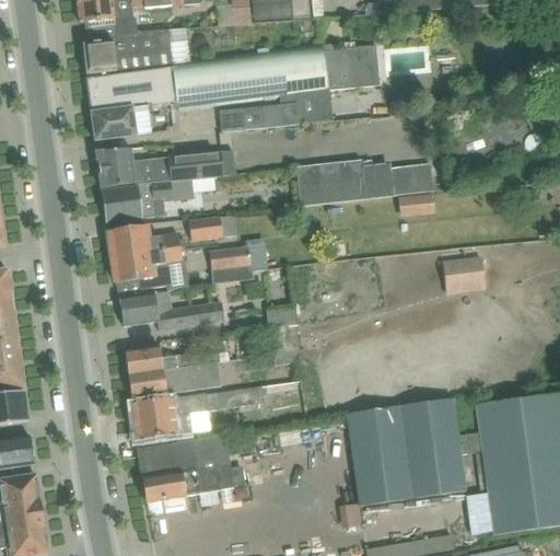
[(78,0),(80,21),(85,21),(102,19),(115,18),(133,15),(132,8),(184,2),(200,1),(200,0),(78,0)]
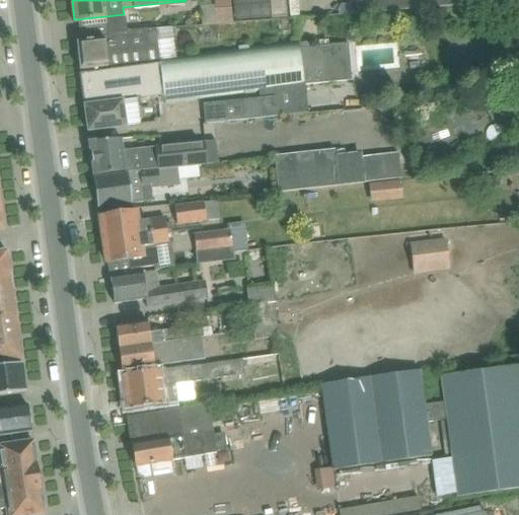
[(349,0),(350,10),(479,0),(349,0)]
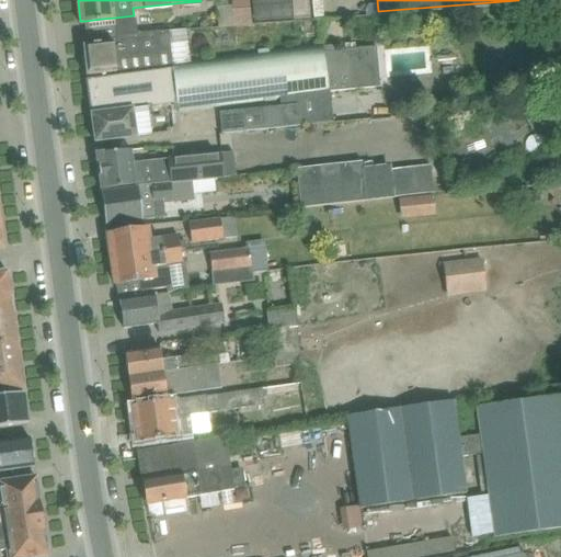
[(548,0),(550,16),(560,15),(560,0),(548,0)]
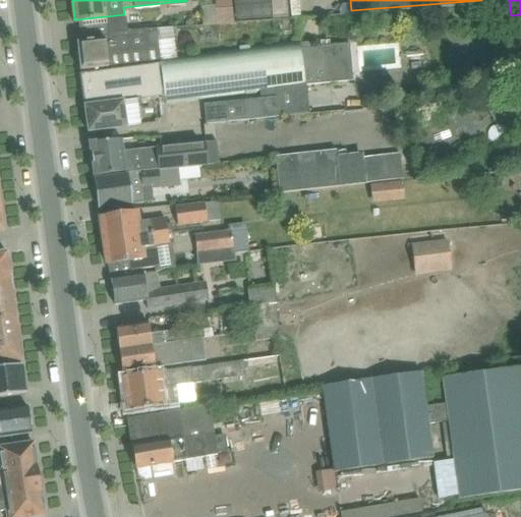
[(378,10),(372,15),(373,23),(379,27),(388,26),(392,21),(391,13),(386,9),(378,10)]
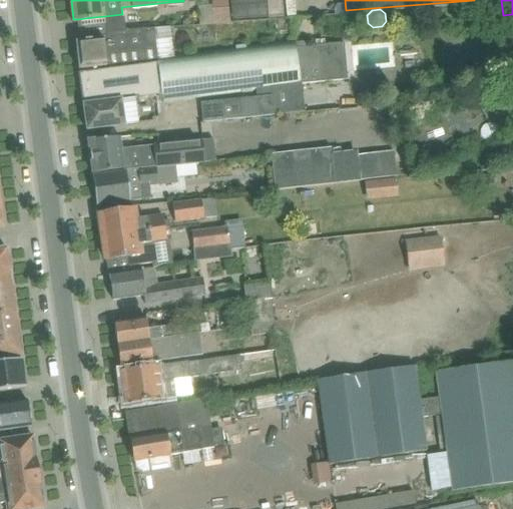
[(80,38),(75,38),(78,66),(82,66),(82,70),(158,61),(158,54),(154,25),(125,28),(106,29),(107,35),(95,36),(85,37),(80,38)]
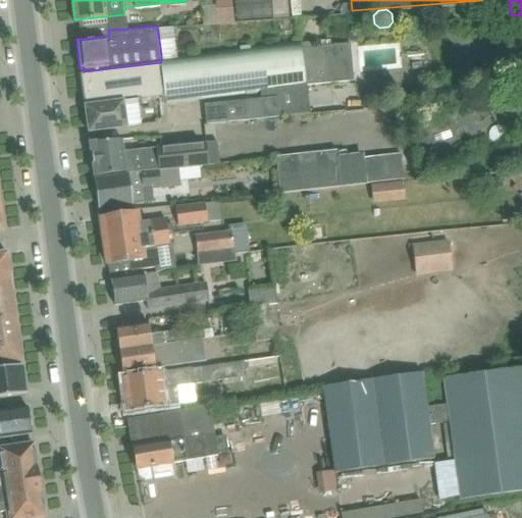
[(310,110),(307,83),(306,83),(301,46),(300,37),(177,53),(161,55),(161,62),(81,72),(85,105),(156,95),(165,94),(166,101),(275,88),(275,94),(260,96),(204,102),(206,121),(241,118),(263,115),(310,110)]
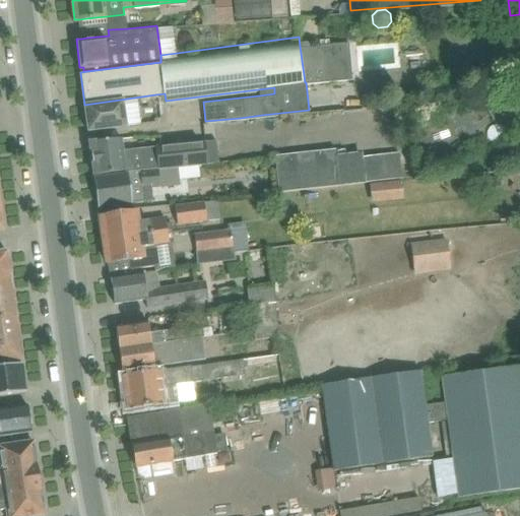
[(305,82),(306,82),(352,77),(349,41),(320,43),(320,45),(300,46),(305,82)]
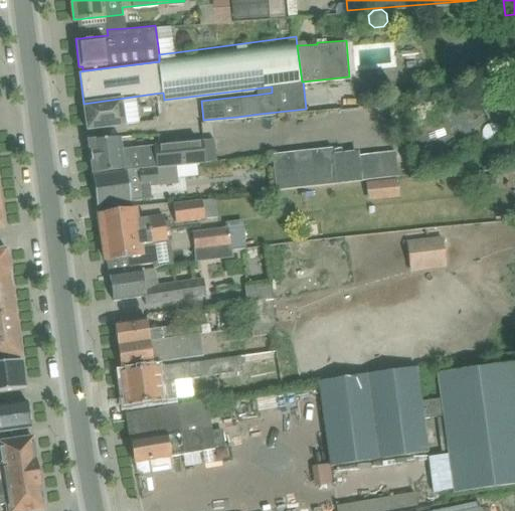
[(154,94),(83,104),(88,128),(108,125),(122,123),(154,119),(153,117),(159,116),(157,100),(155,100),(154,94)]
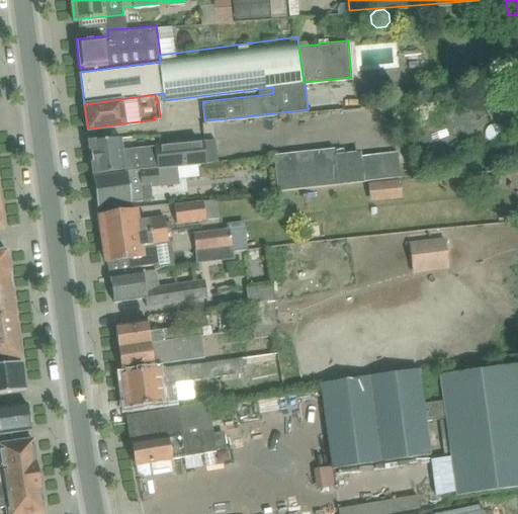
[(123,147),(121,135),(89,140),(93,172),(126,167),(177,163),(219,160),(216,138),(123,147)]
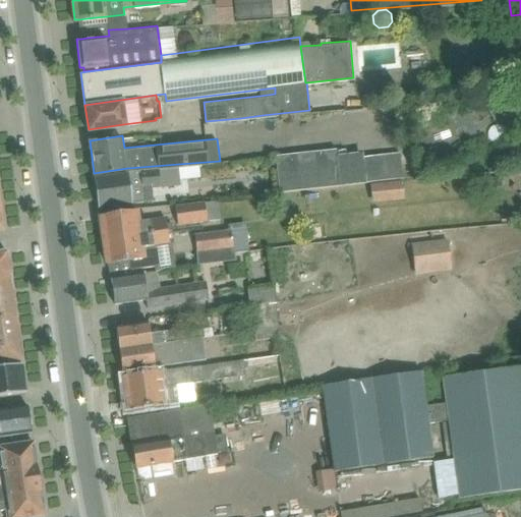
[(340,183),(337,153),(336,147),(276,154),(279,190),(340,183)]
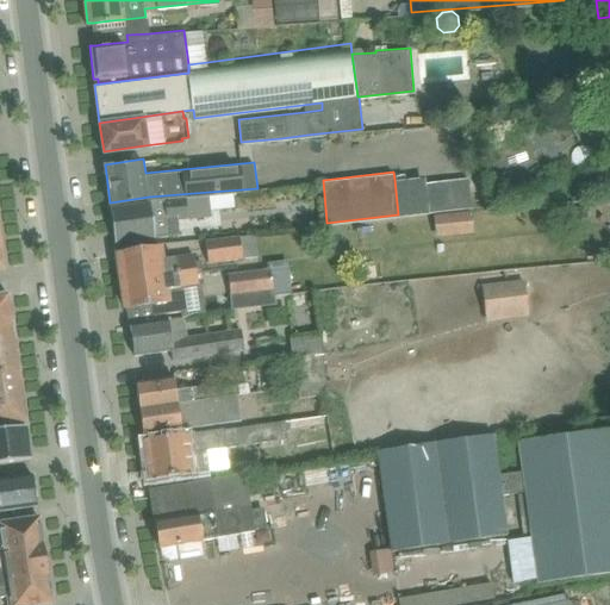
[(468,176),(452,178),(456,207),(472,205),(468,176)]
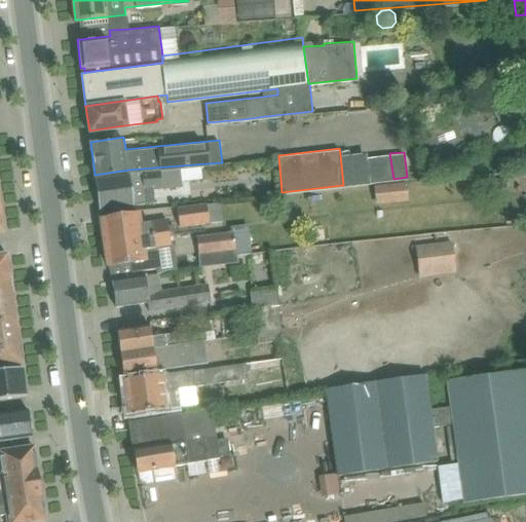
[(116,176),(96,179),(100,206),(117,203),(117,204),(134,202),(146,200),(154,199),(153,188),(182,185),(181,179),(181,176),(180,165),(128,170),(128,174),(116,176)]
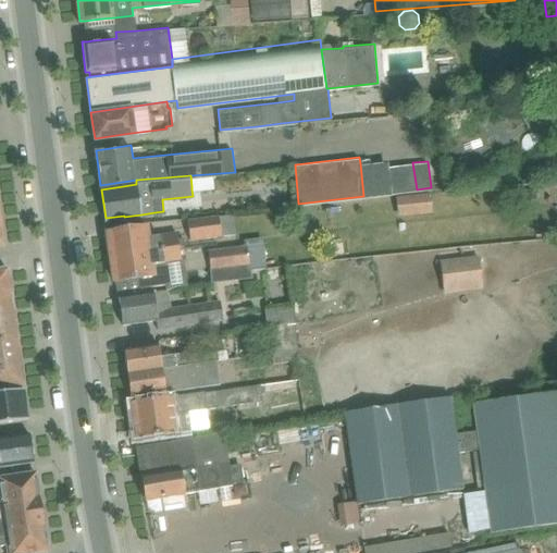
[(535,186),(523,187),(524,198),(536,196),(535,186)]
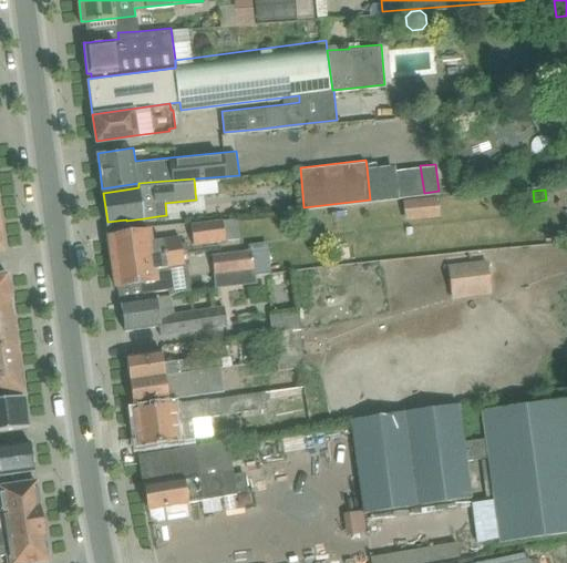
[(194,243),(240,237),(238,216),(191,223),(194,243)]
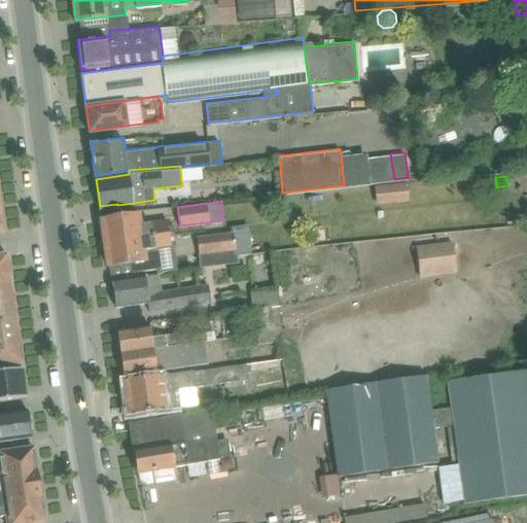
[(140,222),(138,212),(102,217),(105,241),(170,232),(168,218),(140,222)]
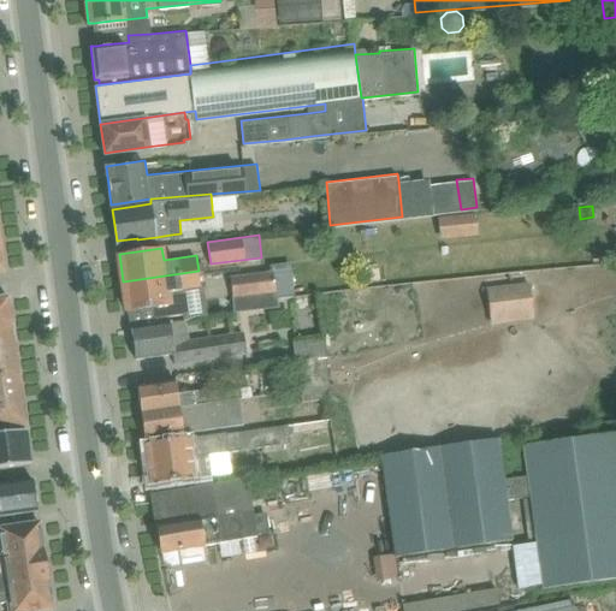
[(271,270),(230,274),(234,296),(252,294),(277,290),(277,295),(295,292),(292,278),(272,280),(271,270)]
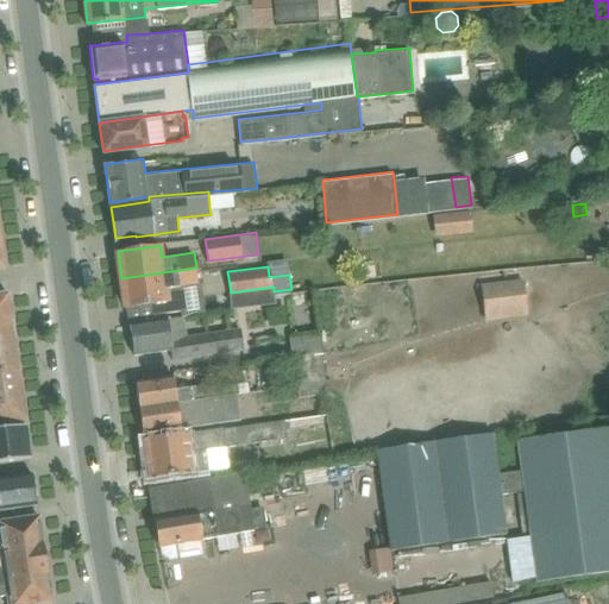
[(179,282),(198,278),(196,268),(121,278),(125,304),(126,304),(152,301),(154,313),(159,312),(181,308),(183,308),(179,282)]
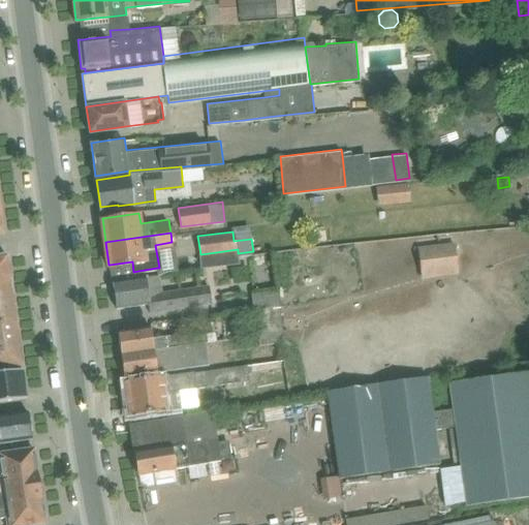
[(422,277),(459,272),(455,241),(417,245),(422,277)]
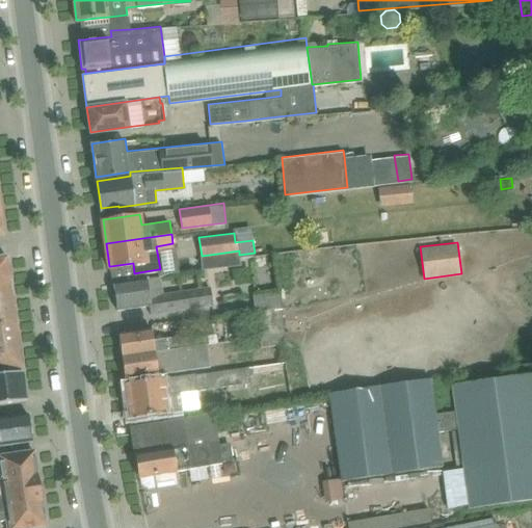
[(239,251),(217,254),(218,265),(240,262),(239,255),(239,251)]
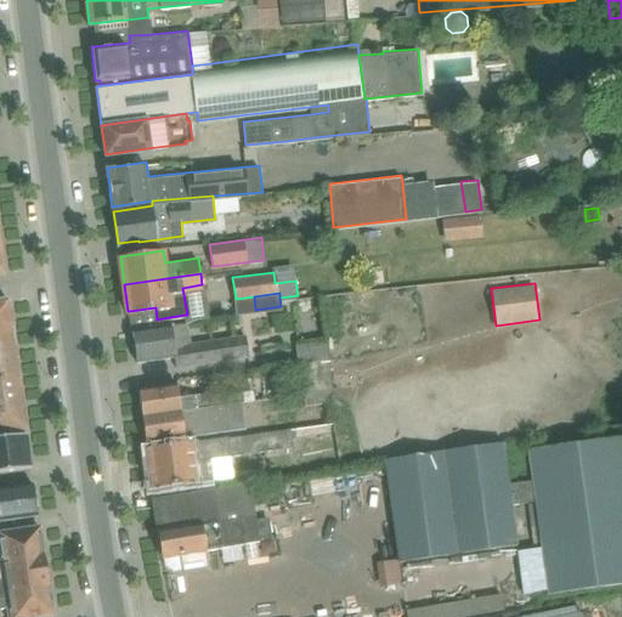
[(0,324),(12,324),(9,298),(0,298),(0,324)]
